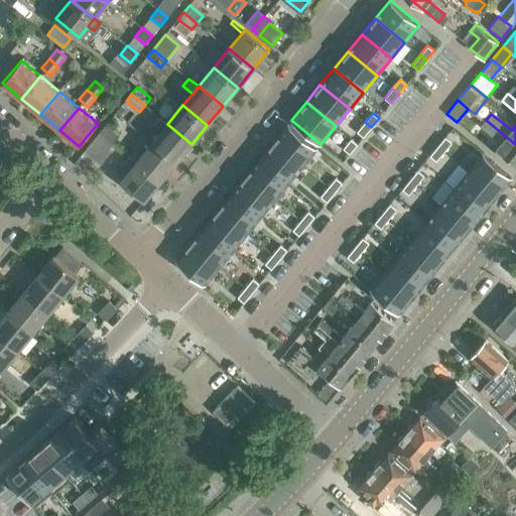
[(515,144),(486,120),(481,126),(502,143),(496,150),(515,165),(515,144)]
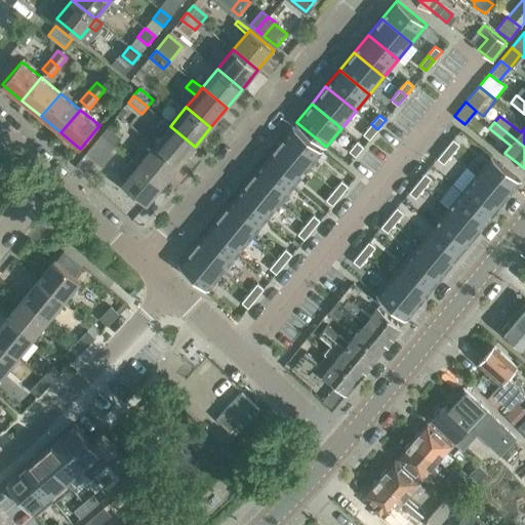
[(371,124),(363,133),(370,138),(377,129),(371,124)]
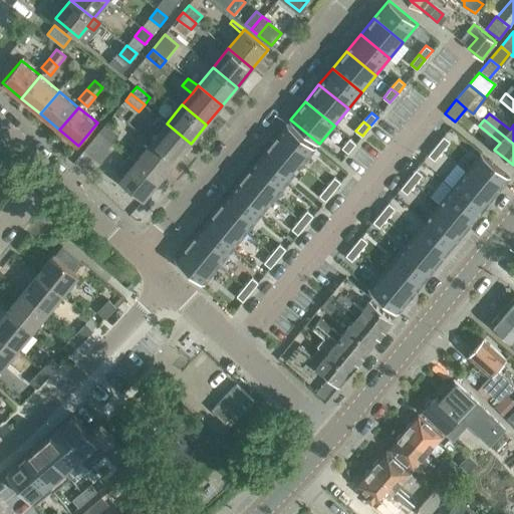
[(105,123),(100,131),(113,142),(119,135),(105,123)]
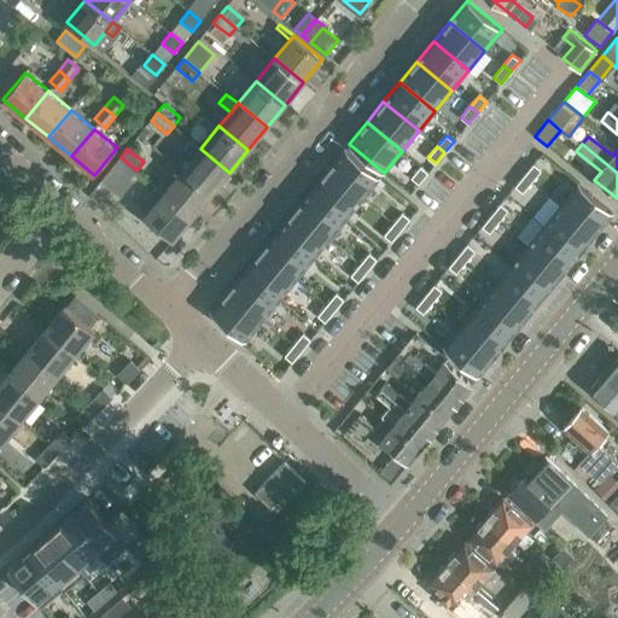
[(200,149),(181,170),(211,194),(229,173),(200,149)]
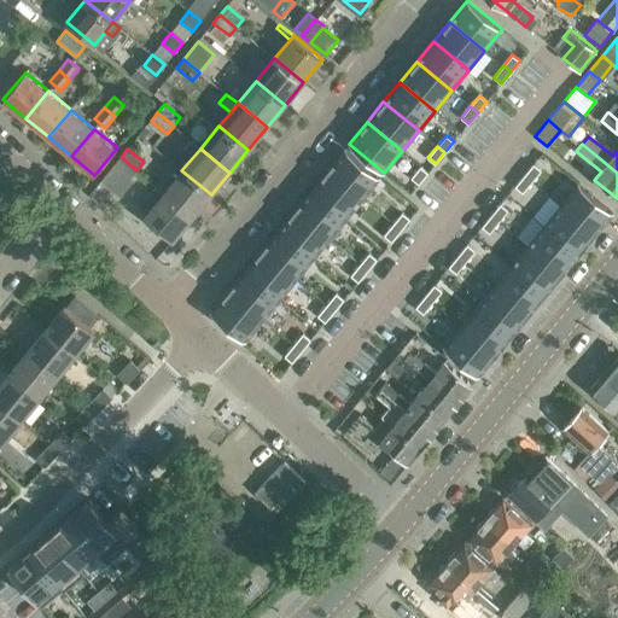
[(344,149),(327,170),(362,199),(380,178),(344,149)]
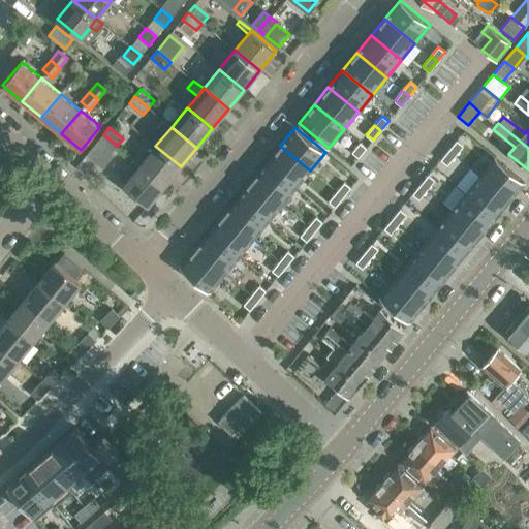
[(117,146),(103,134),(87,154),(103,168),(115,155),(112,153),(117,146)]
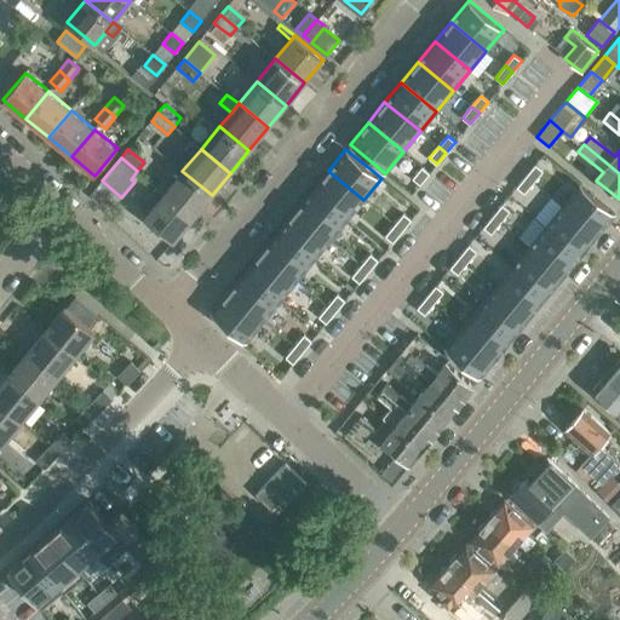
[(535,165),(526,176),(533,182),(543,171),(535,165)]
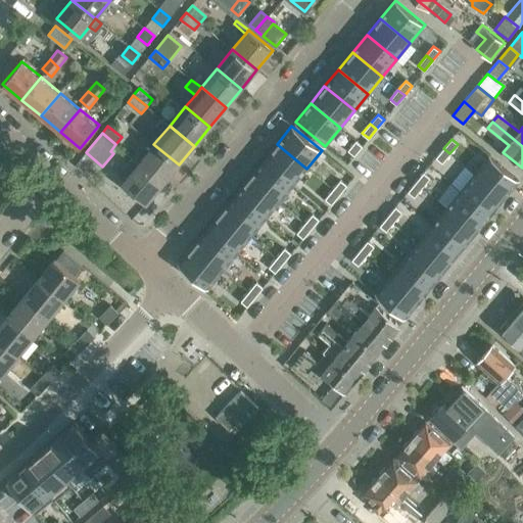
[(355,141),(348,150),(354,155),(362,146),(355,141)]
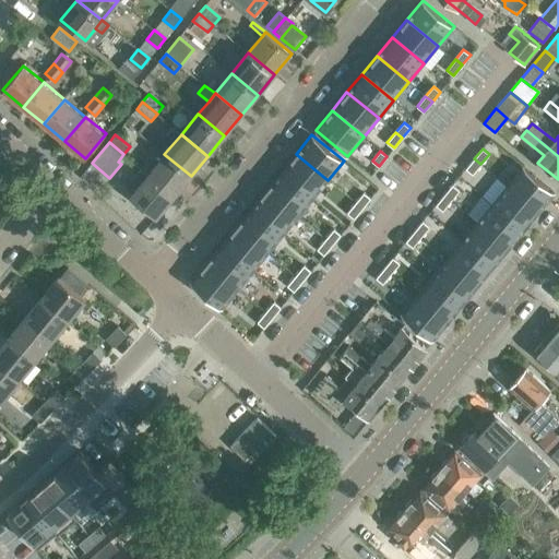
[(147,161),(140,169),(174,197),(191,176),(164,154),(154,167),(147,161)]
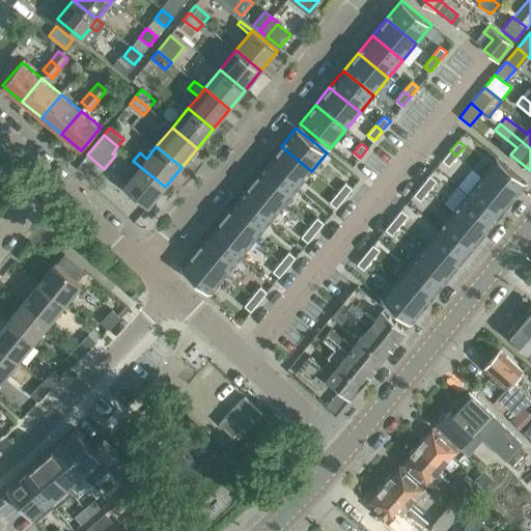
[(281,146),(267,163),(297,188),(311,171),(281,146)]
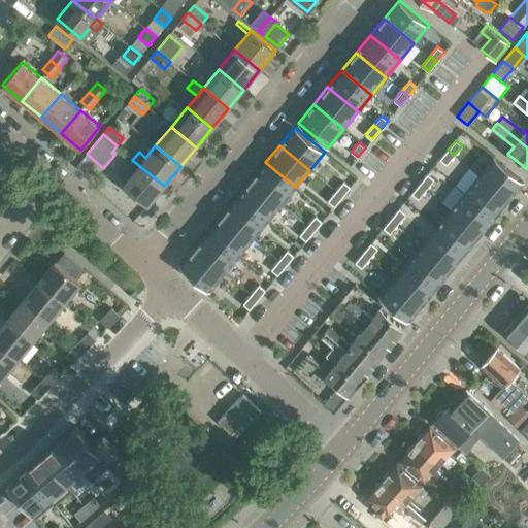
[(448,150),(440,159),(447,164),(454,155),(448,150)]
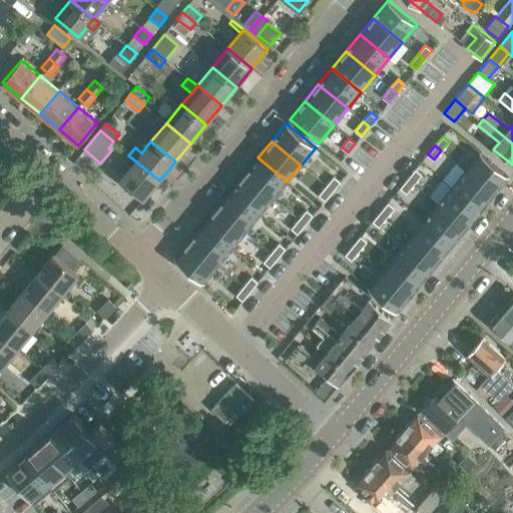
[(323,150),(316,158),(337,175),(344,167),(323,150)]
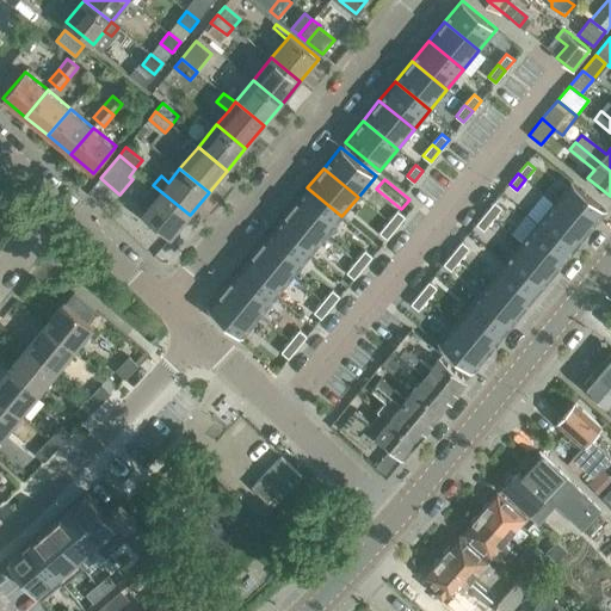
[(572,181),(554,203),(588,232),(606,210),(572,181)]
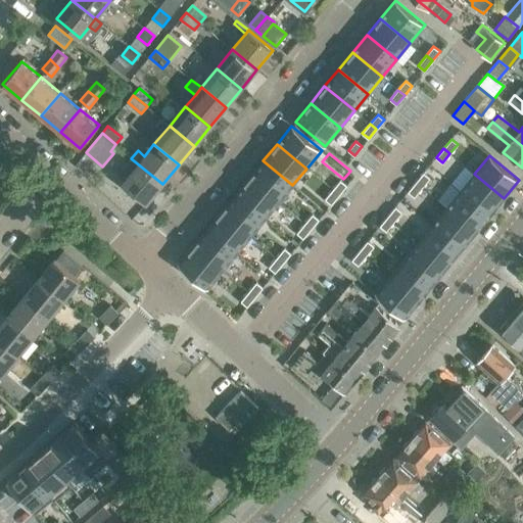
[(162,184),(131,158),(117,175),(124,181),(123,183),(147,203),(162,184)]
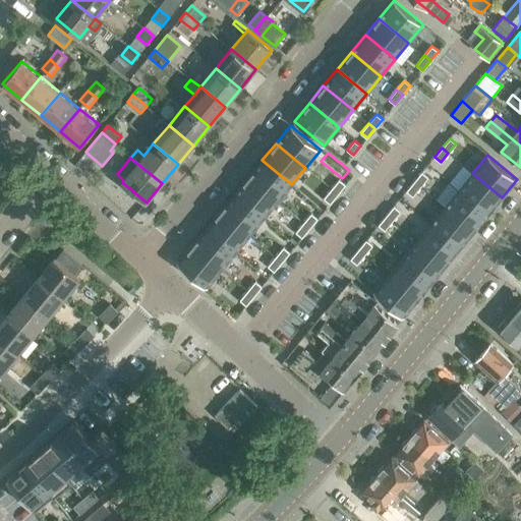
[(262,160),(248,177),(278,201),(291,184),(262,160)]
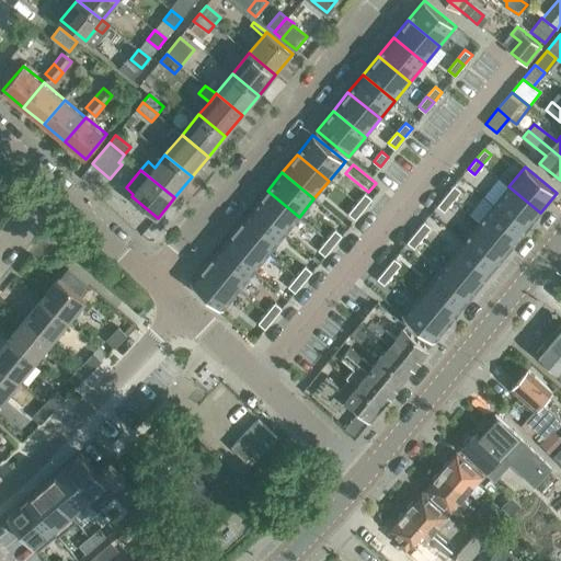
[(454,185),(446,196),(453,202),(461,191),(454,185)]
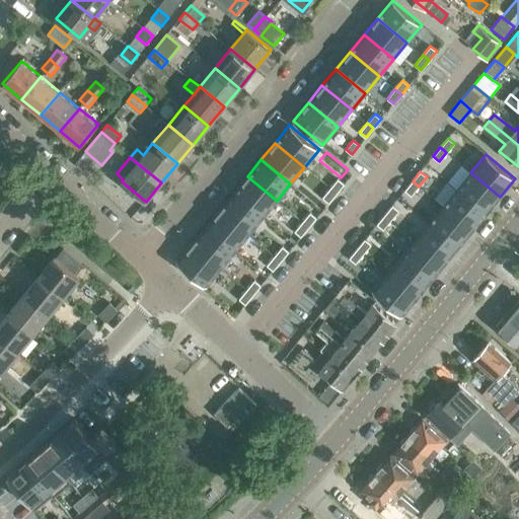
[(470,172),(457,189),(487,213),(500,197),(470,172)]
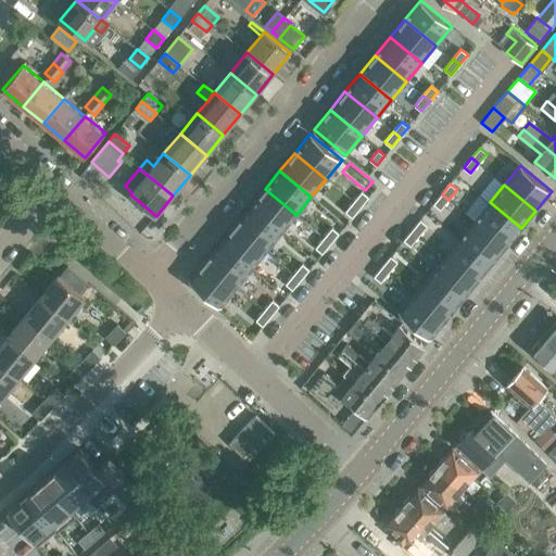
[(265,189),(250,207),(281,234),(297,215),(265,189)]
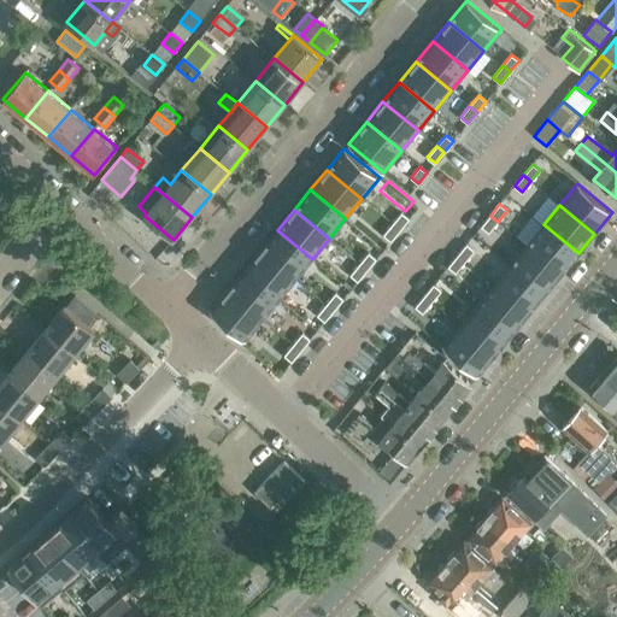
[(401,212),(393,224),(400,230),(409,218),(401,212)]
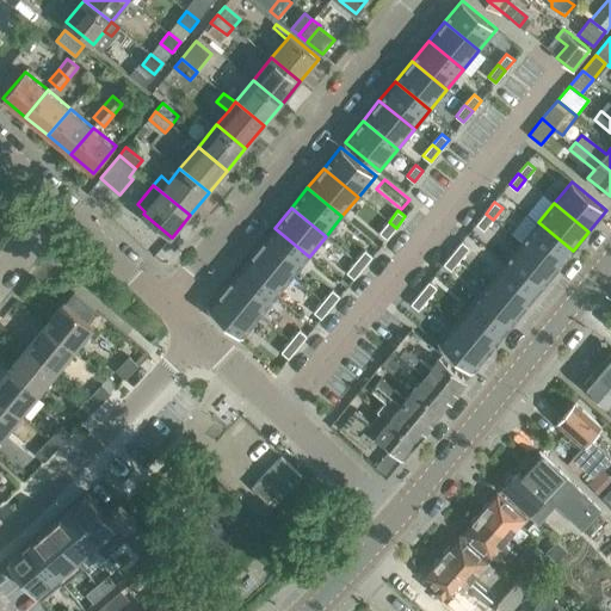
[(486,214),(476,224),(483,230),(493,220),(486,214)]
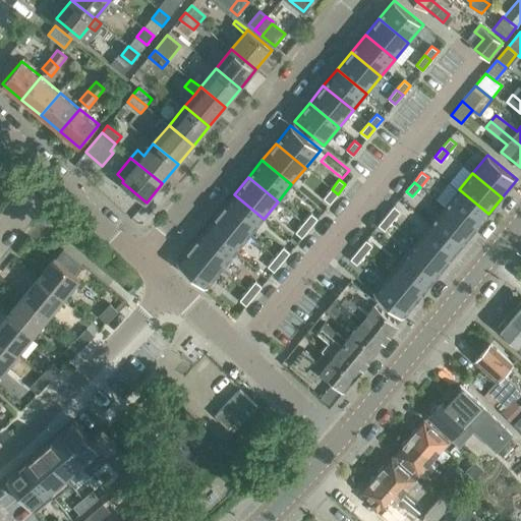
[(332,189),(324,198),(330,204),(338,194),(332,189)]
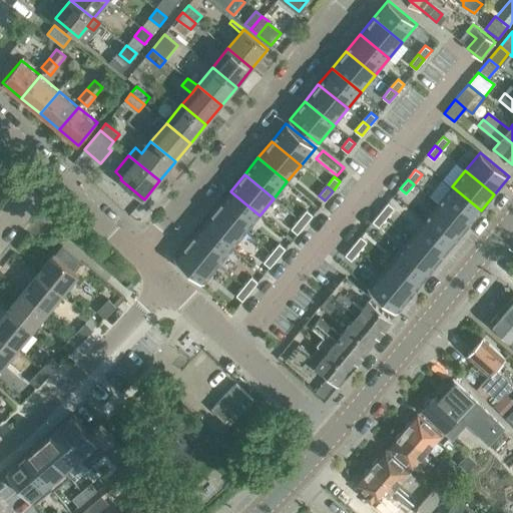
[(452,186),(438,203),(467,227),(481,210),(452,186)]
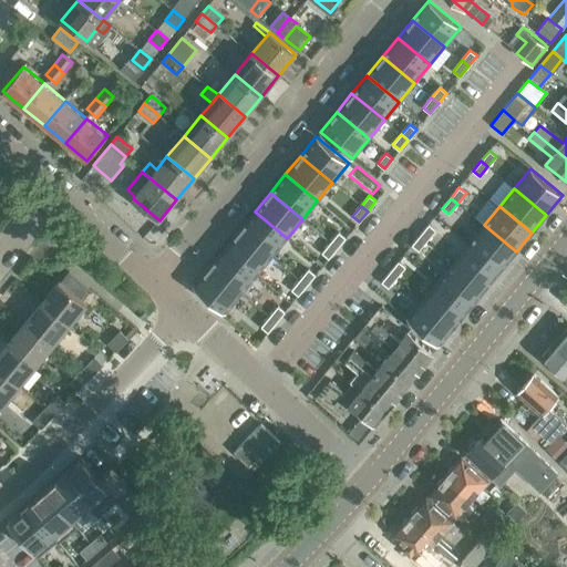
[(255,212),(239,229),(271,256),(287,238),(255,212)]
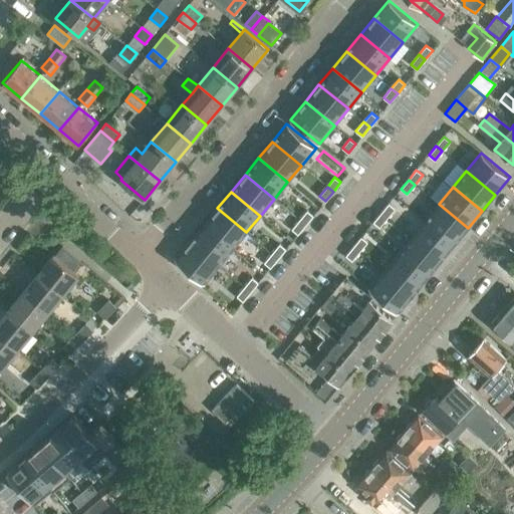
[(389,204),(380,213),(388,218),(395,209),(389,204)]
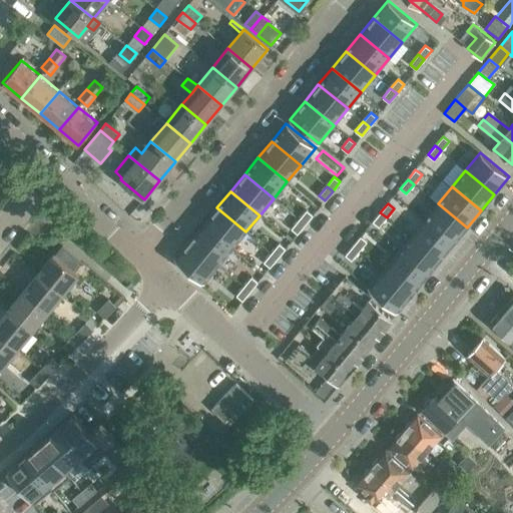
[(438,203),(424,220),(453,244),(467,227),(438,203)]
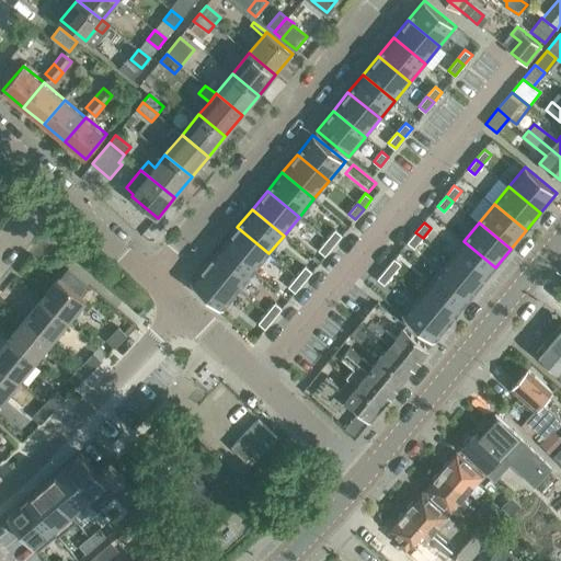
[(237,227),(222,245),(254,272),(268,253),(237,227)]
